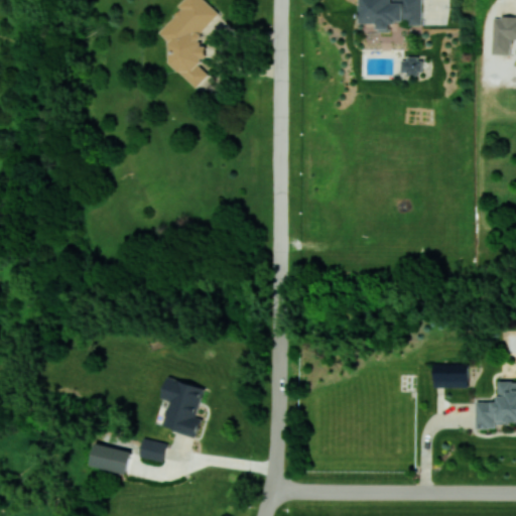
[(169,59),(199,87),(211,75),(202,65),(214,52),(198,37),(220,13),(207,0),(184,0),(179,5),(183,9),(160,32),(178,49),(169,59)]
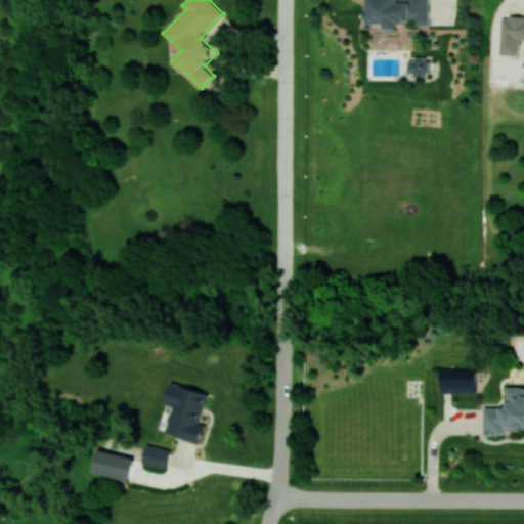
[(430,0),(368,0),(368,24),(386,24),(386,32),(398,32),(398,22),(416,22),(416,25),(430,25),(430,0)]
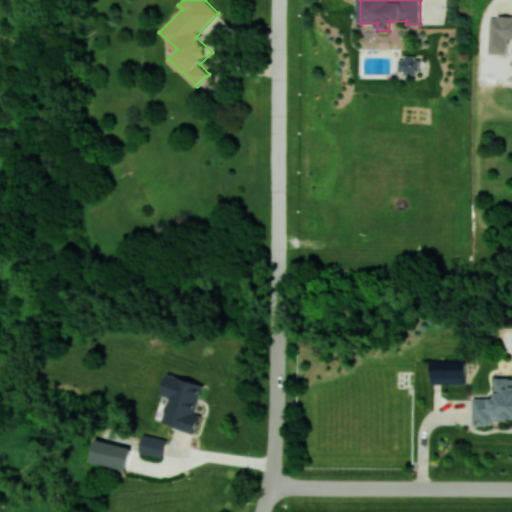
[(489,53),(507,53),(507,38),(511,38),(511,16),(490,16),(489,53)]
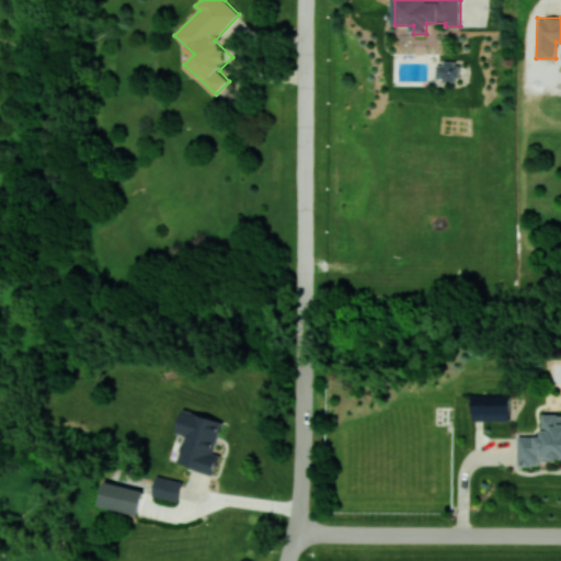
[(460,63),(437,63),(437,80),(460,80),(460,63)]
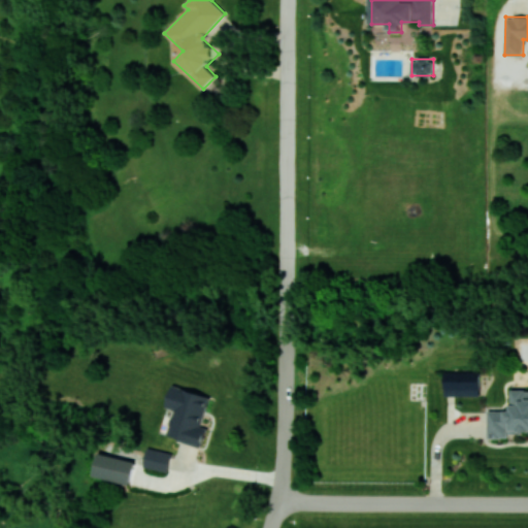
[(480,371),(446,370),(444,395),(480,396),(480,371)]
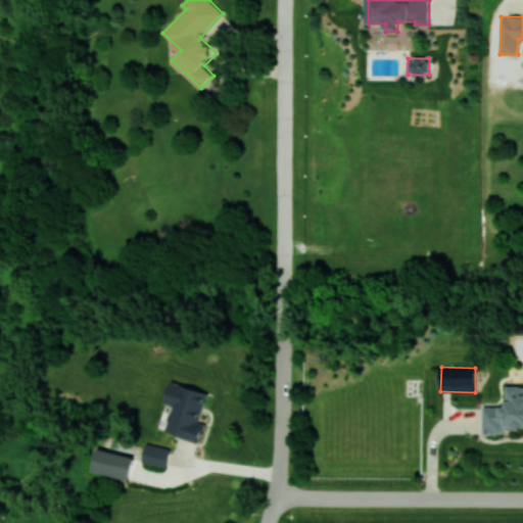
[(199,422),(208,391),(171,381),(164,403),(173,406),(165,432),(200,442),(205,424),(199,422)]
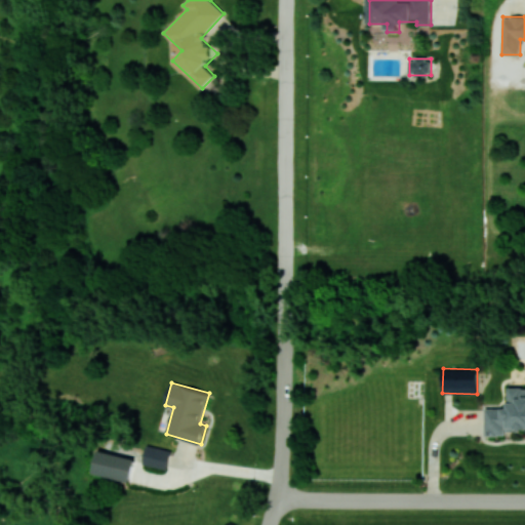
[(486,408),(486,435),(506,435),(506,430),(524,429),(524,386),(509,387),(509,408),(486,408)]
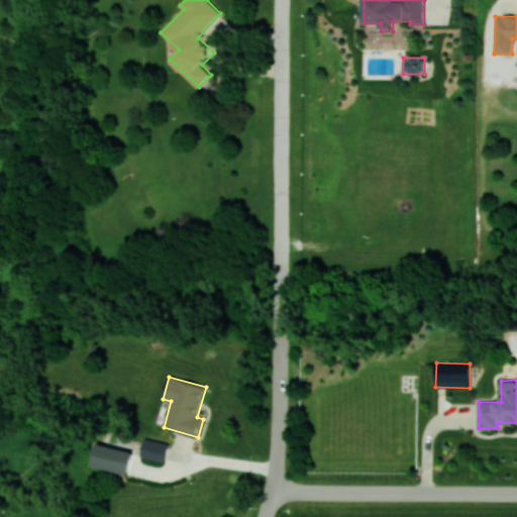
[(169,443),(145,437),(140,456),(164,462),(169,443)]
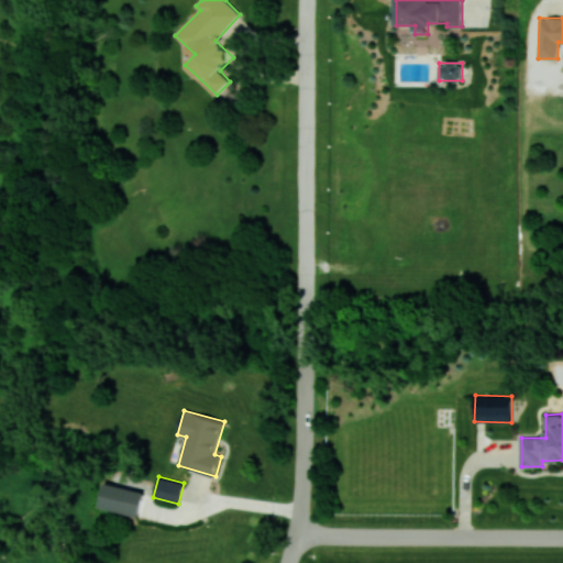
[(139,517),(145,492),(107,482),(100,506),(139,517)]
